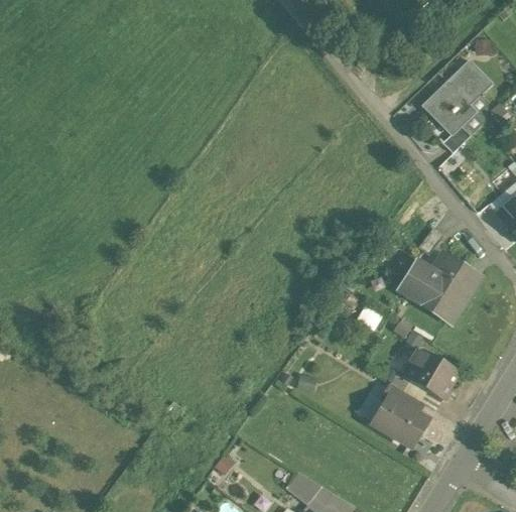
[(468,59),(422,104),(452,133),(453,134),(461,125),(475,112),(470,106),(492,85),(468,59)]
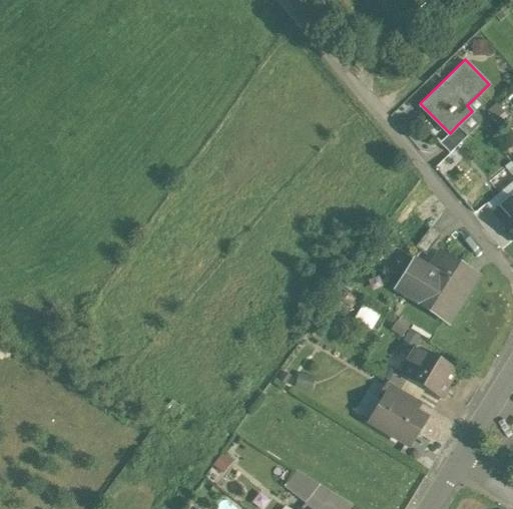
[(449,132),(438,142),(448,152),(467,134),(458,124),(450,133),(449,132)]
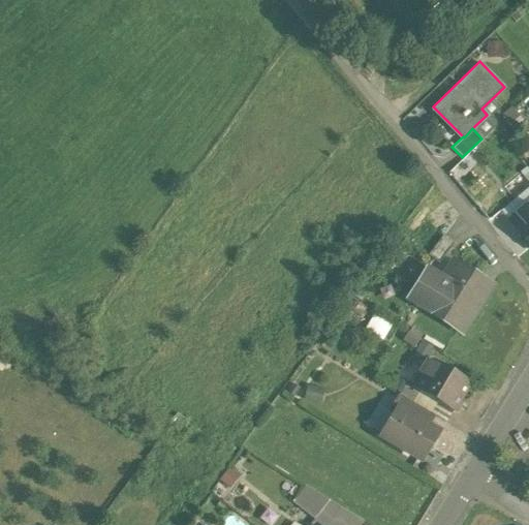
[(528,205),(512,219),(528,238),(528,205)]
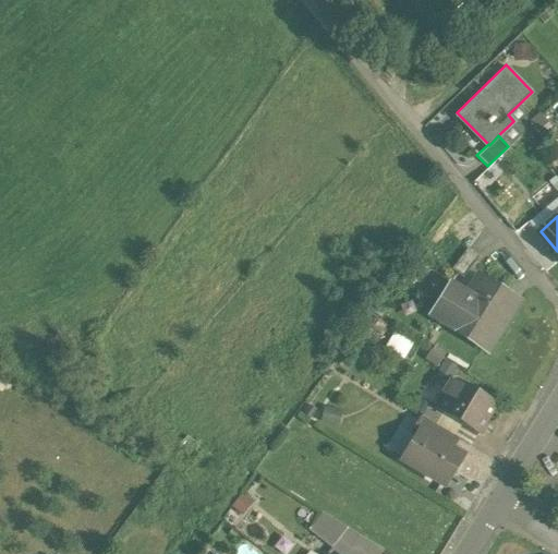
[(465,248),(450,268),(461,276),(476,255),(465,248)]
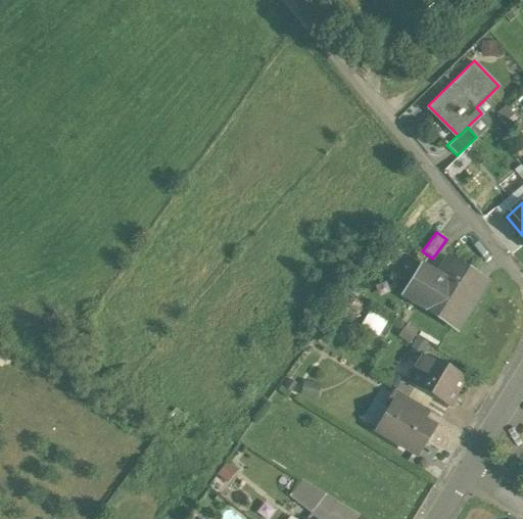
[(435,275),(417,304),(455,329),(484,281),(446,257),(435,275)]
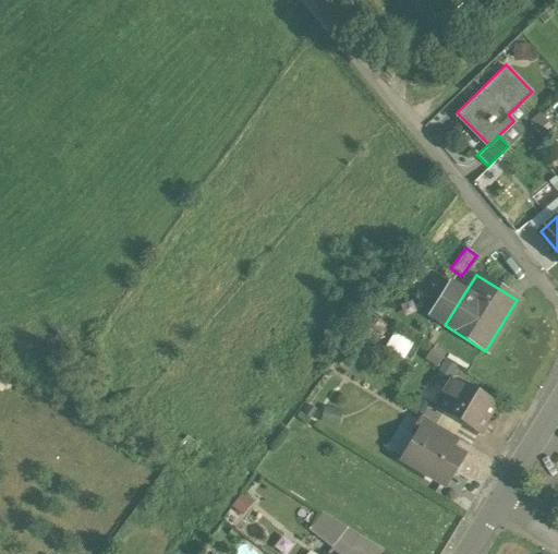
[(464,293),(450,285),(444,296),(441,297),(439,298),(438,300),(438,302),(438,304),(431,316),(445,325),(464,293)]
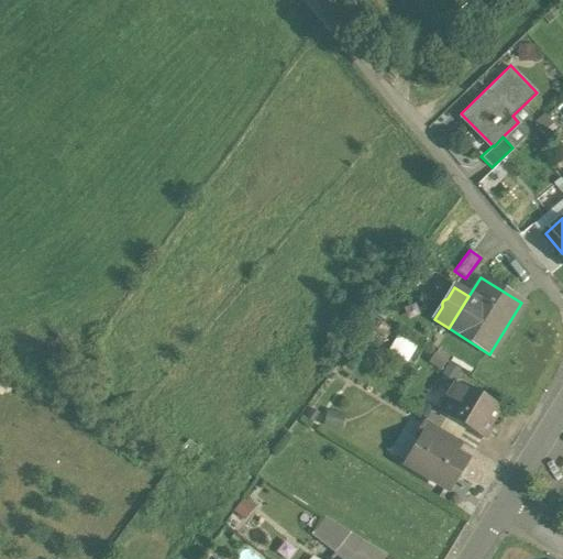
[(400,330),(392,344),(408,355),(417,341),(400,330)]
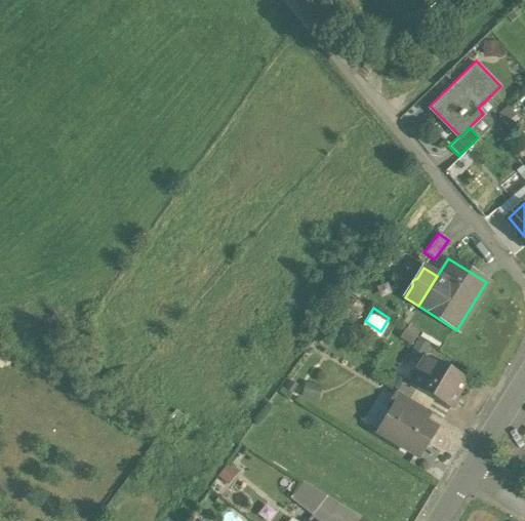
[(415,335),(406,330),(401,337),(410,344),(415,335)]
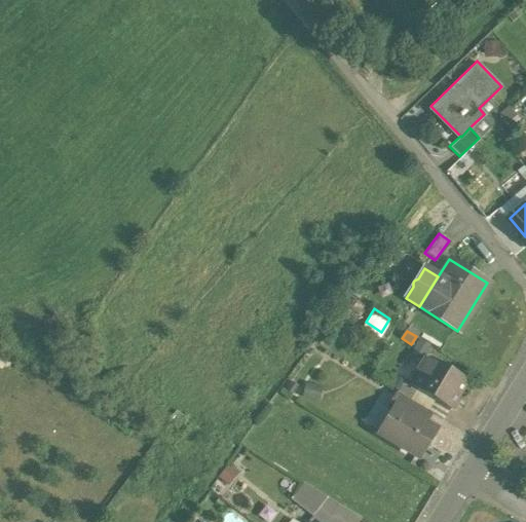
[(429,358),(412,386),(449,409),(466,379),(429,358)]
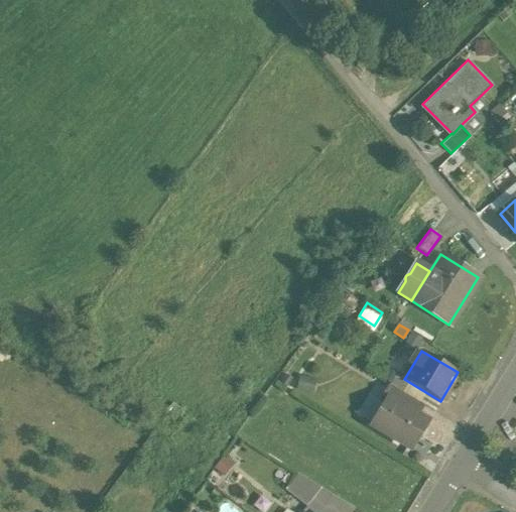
[(420,403),(390,384),(380,401),(384,403),(388,397),(414,413),(420,403)]
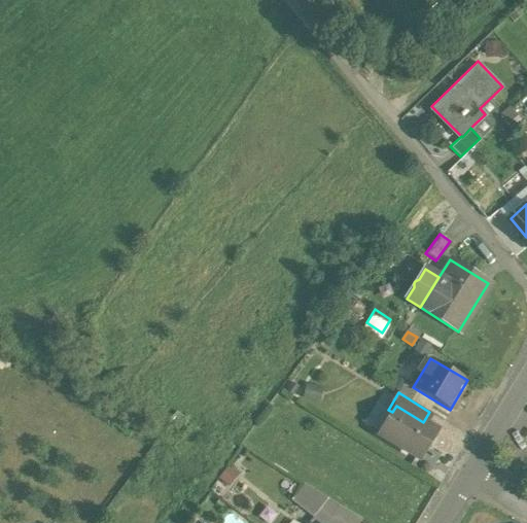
[(423,422),(396,406),(392,412),(379,433),(393,442),(394,445),(401,450),(405,449),(417,456),(433,428),(423,422)]
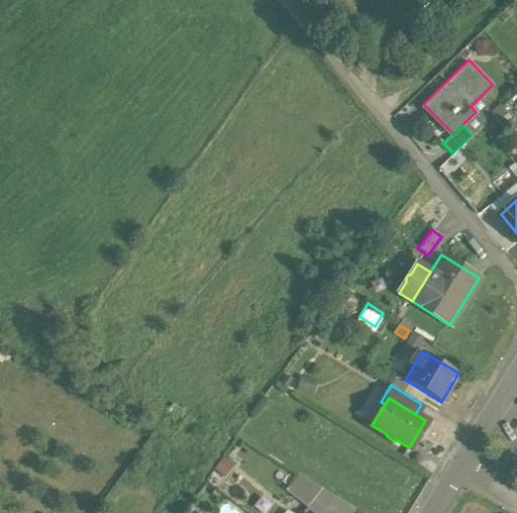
[(331,496),(320,488),(301,511),(304,512),(350,512),(354,507),(332,494),(331,496)]
